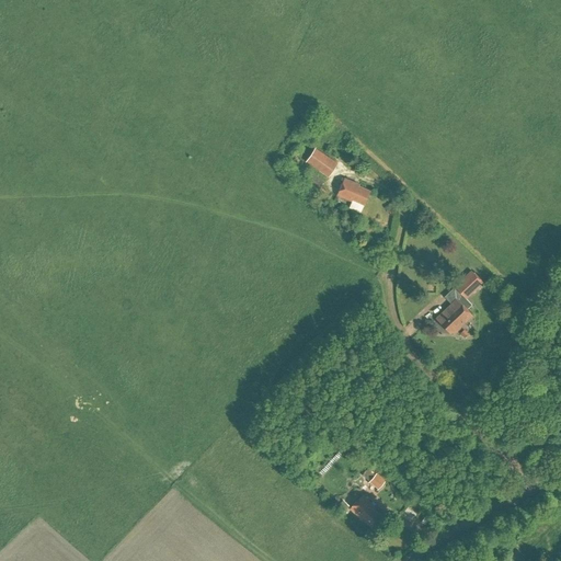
[(306,162),(328,176),(336,164),(315,149),(306,162)]
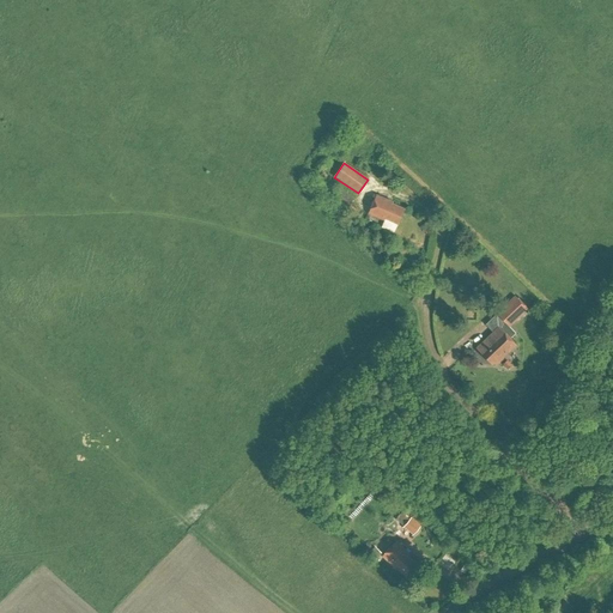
[(339,187),(331,196),(353,214),(356,210),(350,205),(354,199),(339,187)]
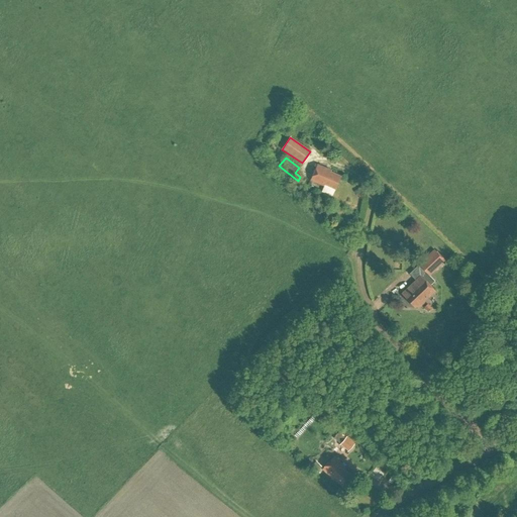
[(316,165),(309,181),(323,187),(324,185),(334,189),(339,177),(329,172),(330,171),(316,165)]
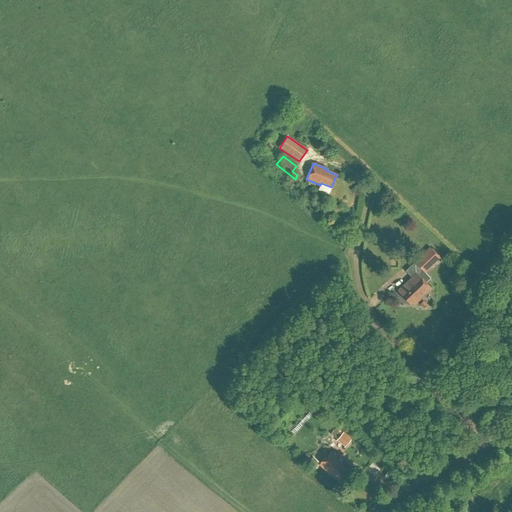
[(442,258),(430,246),(415,262),(406,271),(412,277),(397,292),(410,306),(412,304),(413,305),(430,289),(421,279),(442,258)]
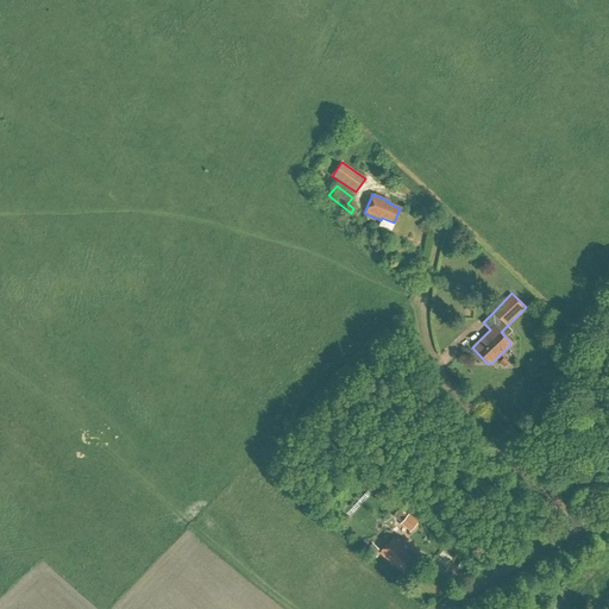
[(509,364),(503,358),(498,363),(504,368),(509,364)]
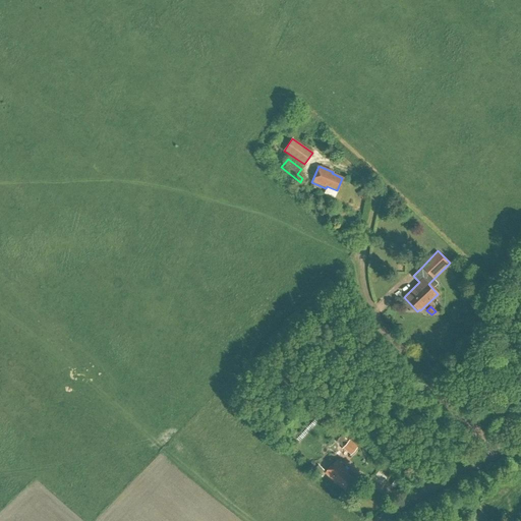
[(336,441),(342,446),(347,440),(342,435),(336,441)]
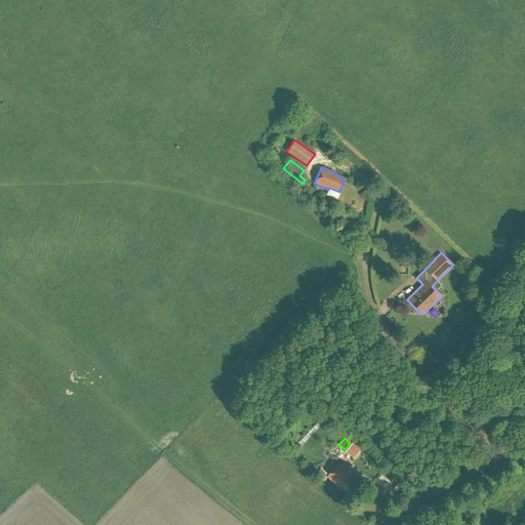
[(353,441),(345,450),(353,457),(361,448),(353,441)]
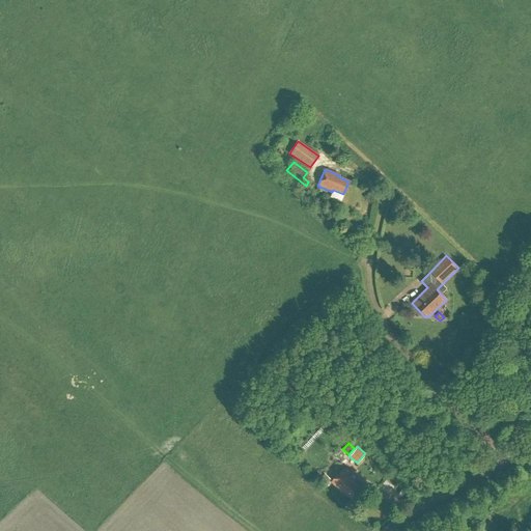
[(342,469),(330,480),(341,492),(342,491),(351,499),(361,490),(352,480),(353,479),(342,469)]
